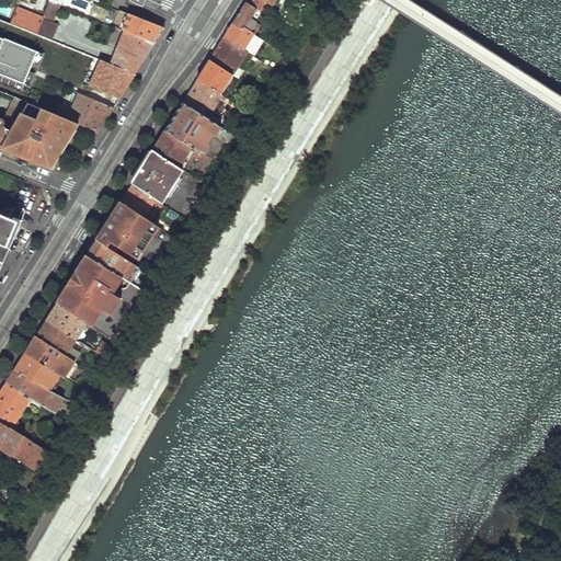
[(41,18),(48,20),(56,3),(48,0),(47,0),(47,1),(41,18)]
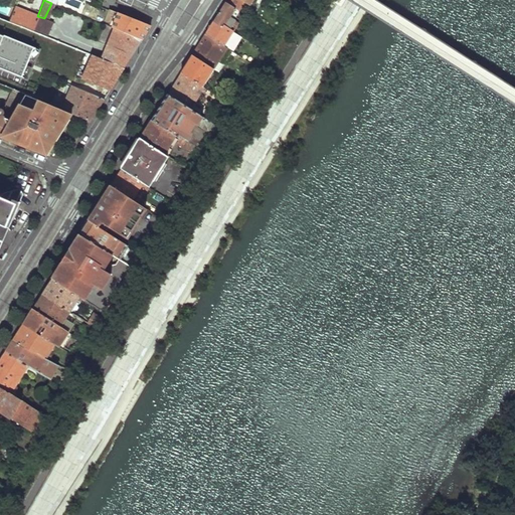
[(236,9),(242,14),(248,5),(251,7),(255,0),(226,0),(225,3),(236,9)]
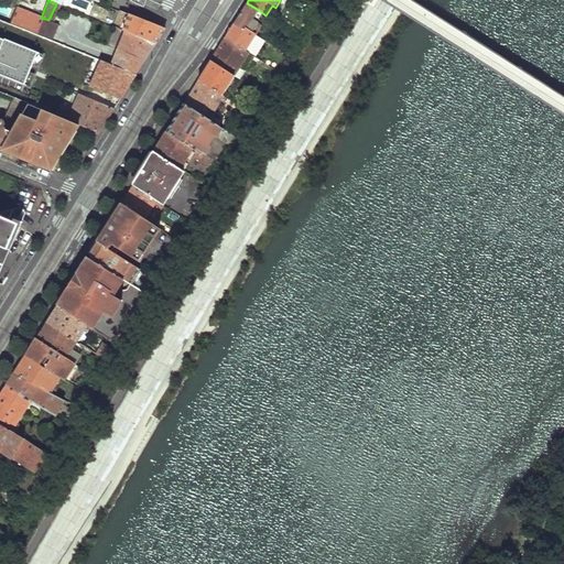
[(243,29),(253,35),(258,28),(251,22),(259,10),(247,3),(241,12),(234,24),(242,30),(243,29)]
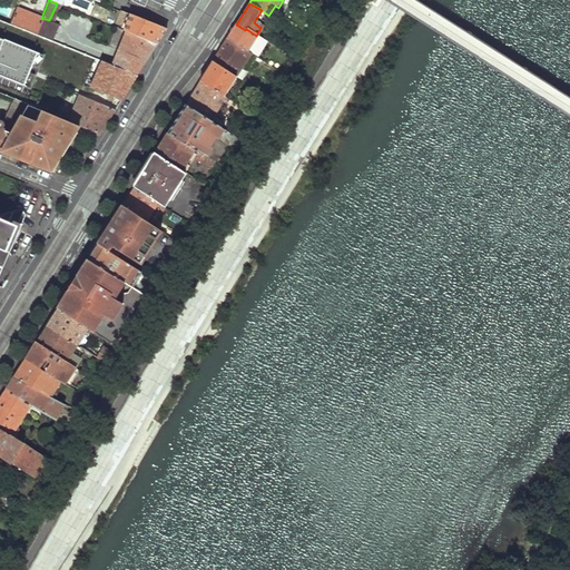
[(9,25),(35,35),(41,18),(16,7),(9,25)]
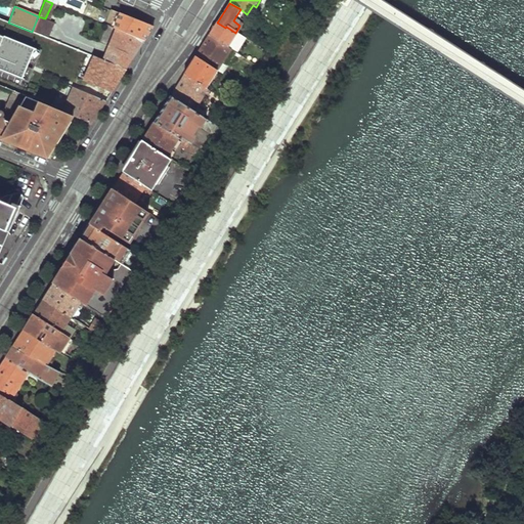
[(115,28),(144,40),(147,34),(153,27),(121,13),(115,28)]
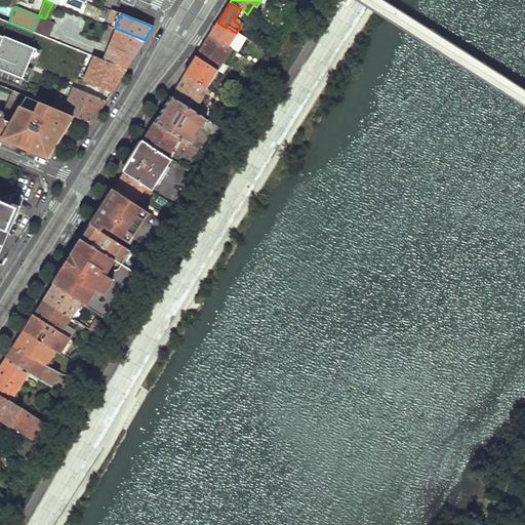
[(32,32),(39,35),(45,18),(38,16),(32,32)]
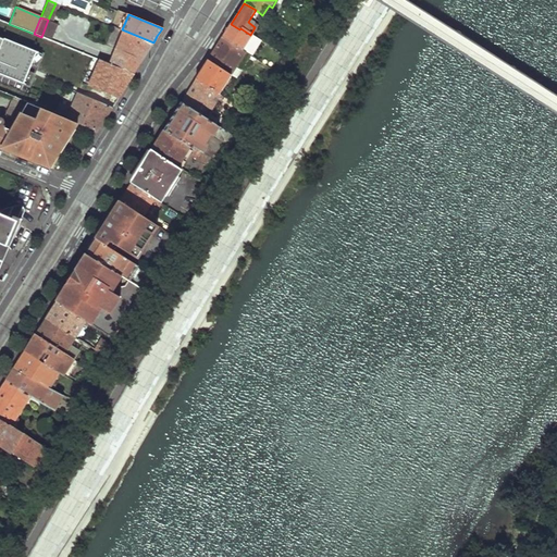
[(87,86),(118,98),(133,73),(107,62),(41,37),(34,34),(9,24),(0,20),(0,91),(27,102),(34,106),(41,86),(4,72),(13,52),(73,75),(78,61),(94,66),(87,86)]
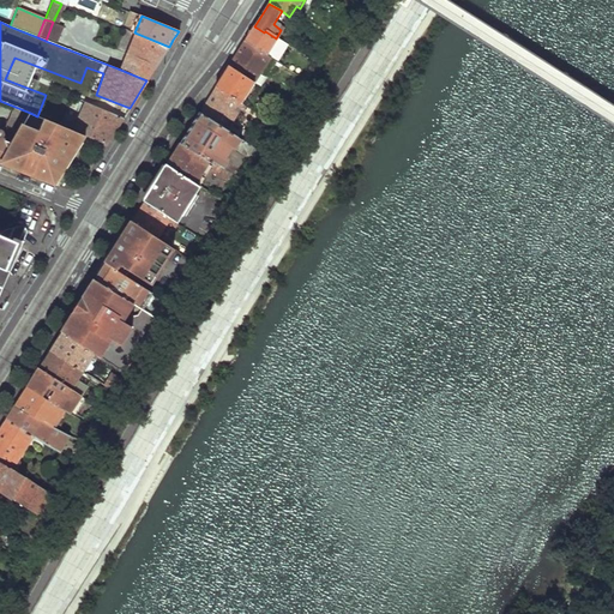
[(245,42),(264,55),(276,38),(265,31),(264,32),(254,26),(245,42)]
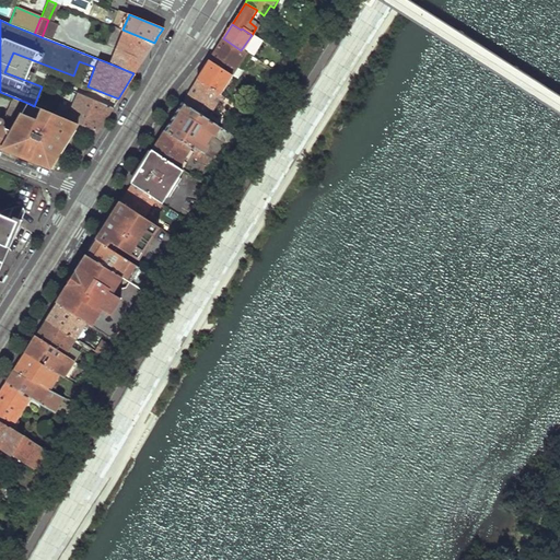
[(115,48),(143,60),(154,43),(123,30),(115,48)]
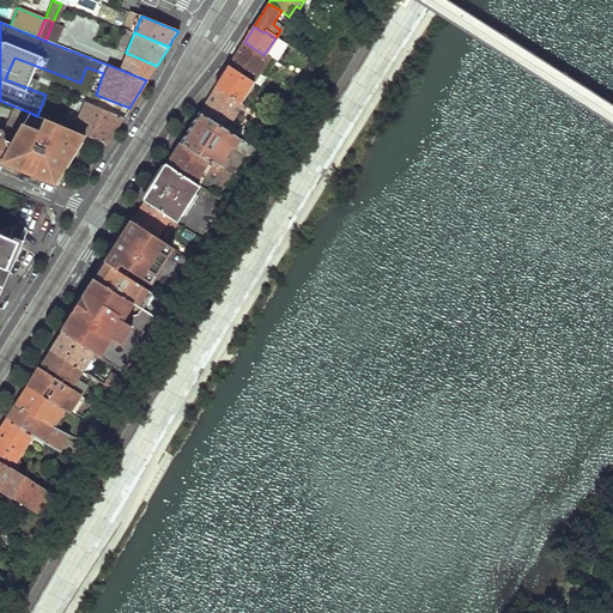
[(229,67),(252,82),(267,58),(263,55),(244,42),(241,47),(229,67)]
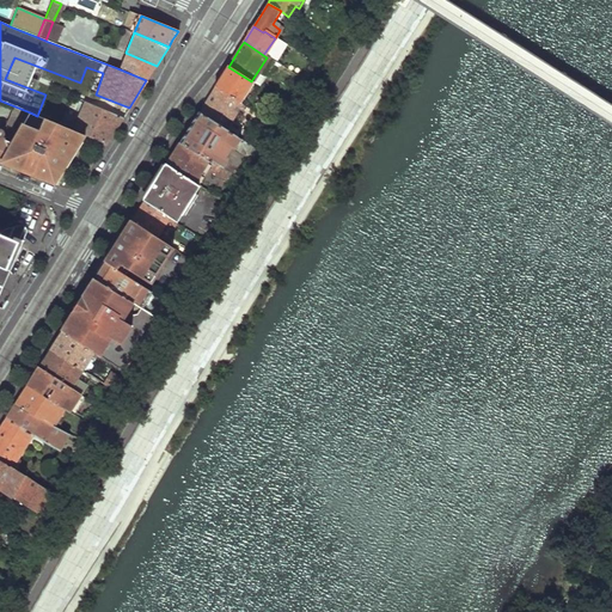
[(117,68),(146,80),(157,66),(126,53),(124,51),(117,68)]
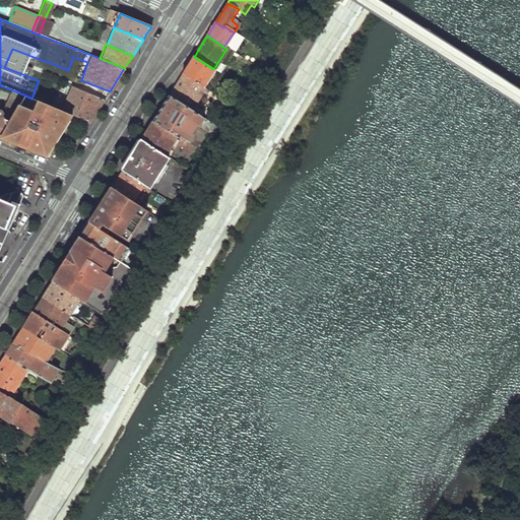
[(183,74),(199,85),(205,76),(207,77),(213,69),(194,57),(183,74)]
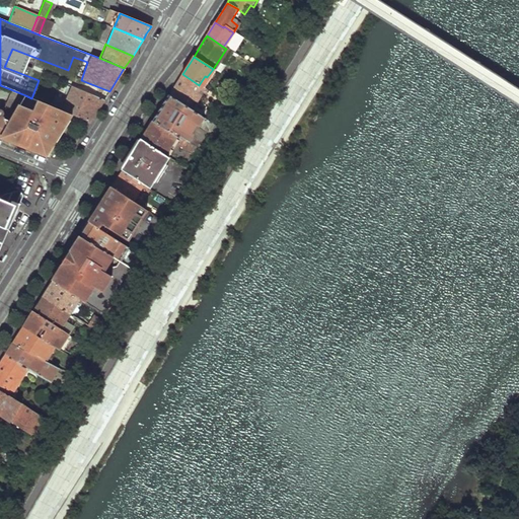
[(169,95),(191,109),(204,88),(202,86),(199,85),(182,74),(169,95)]
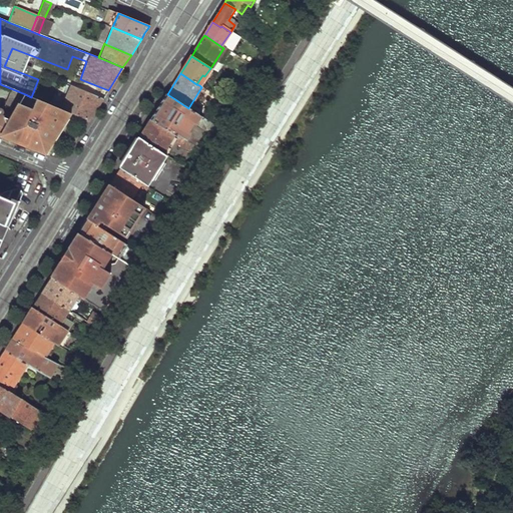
[(70,113),(89,120),(103,98),(70,85),(61,109),(70,113)]
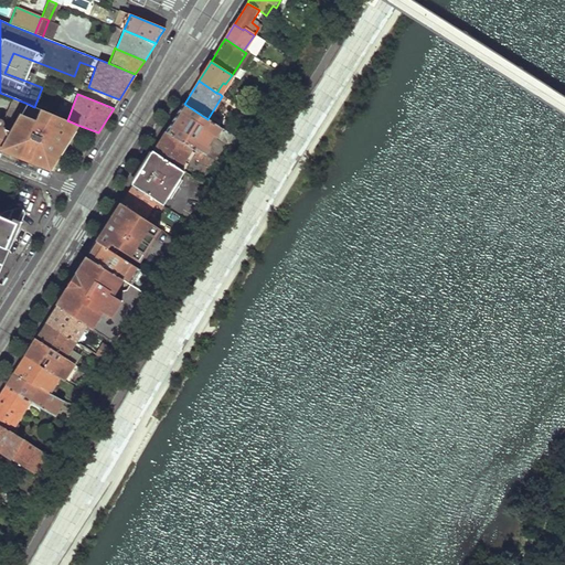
[(166,132),(214,161),(224,145),(231,135),(208,119),(184,104),(166,132)]
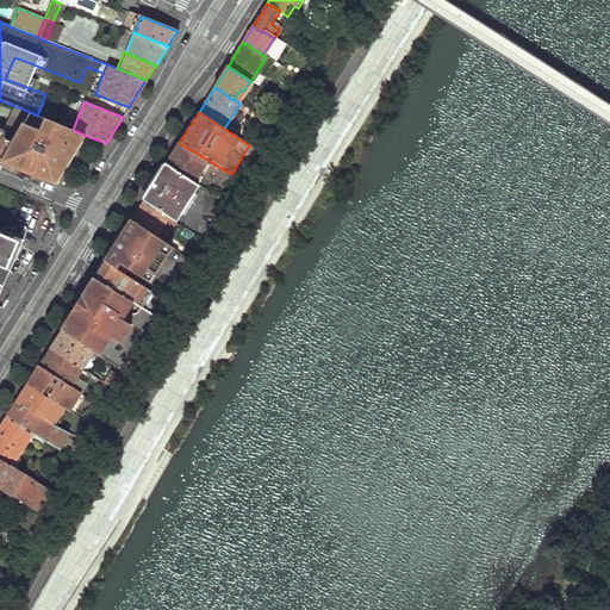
[(0,161),(51,181),(55,180),(83,135),(73,130),(43,118),(39,129),(23,124),(16,136),(2,130),(0,129),(0,161)]
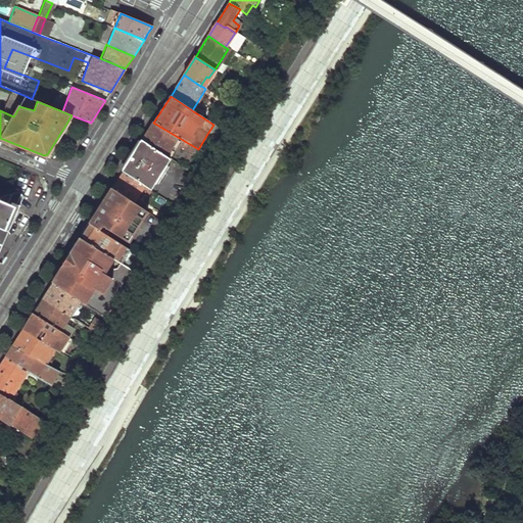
[(173,147),(191,159),(198,149),(153,123),(142,141),(167,156),(173,147)]
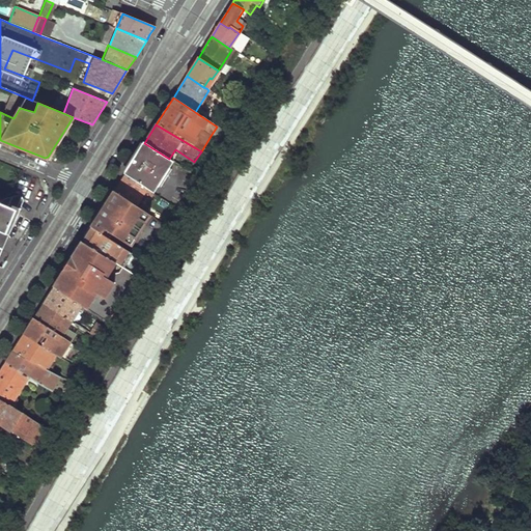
[(211,136),(215,139),(221,129),(217,127),(211,136)]
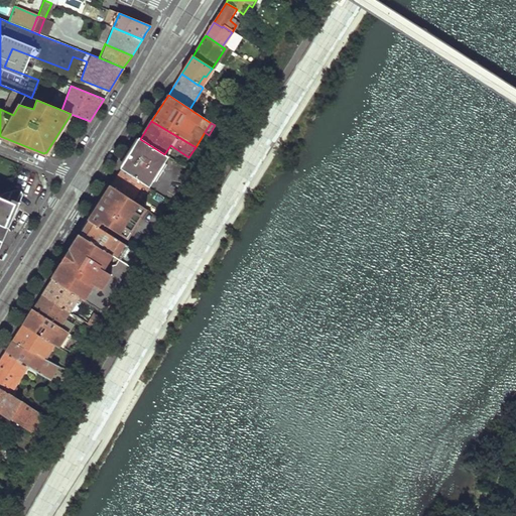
[(218,127),(215,125),(209,135),(212,137),(218,127)]
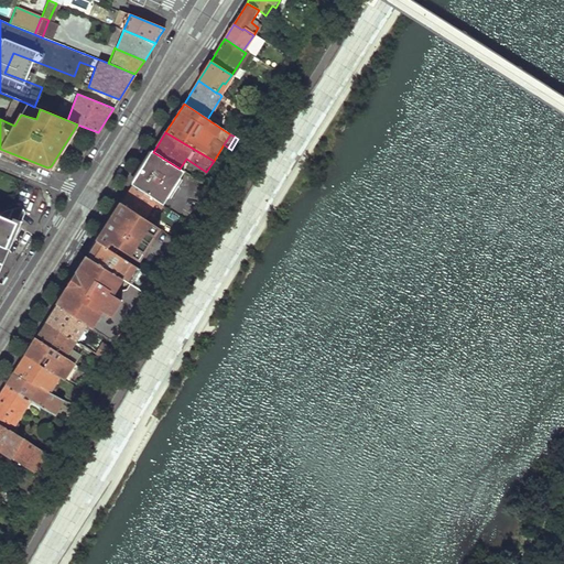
[(153,152),(132,185),(161,204),(162,204),(183,171),(180,169),(153,152)]
